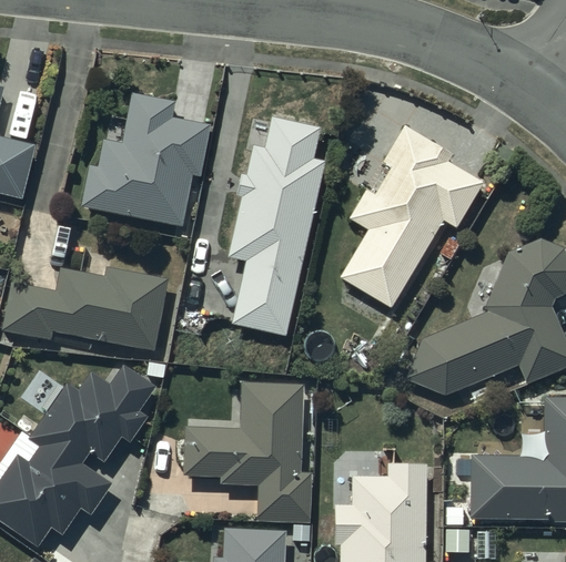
[(0,193),(21,198),(34,145),(34,144),(0,135),(0,101),(3,85),(0,84),(0,193)]
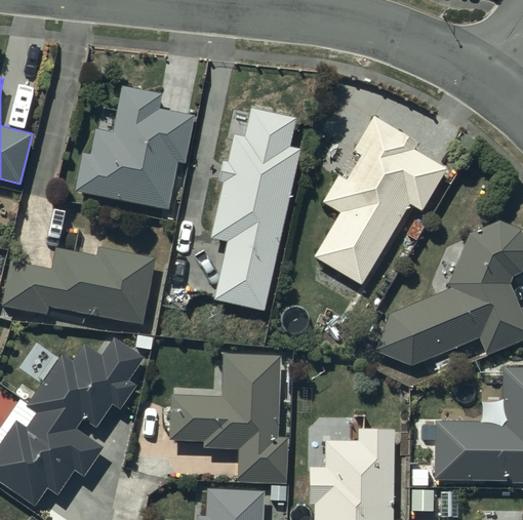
[(162,94),(122,85),(113,132),(95,129),(90,154),(83,153),(76,191),(168,208),(176,161),(185,162),(194,114),(159,108),(162,94)]
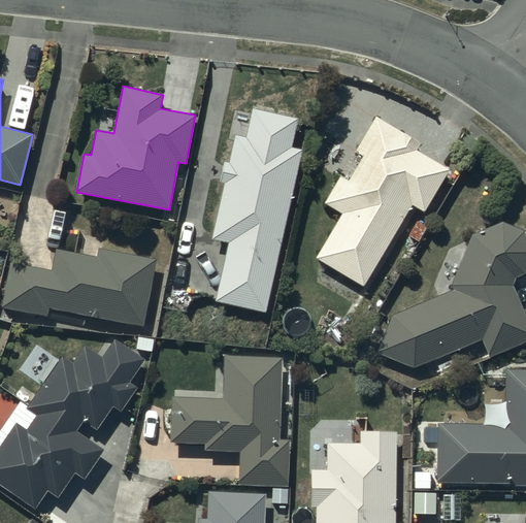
[(297,118),(252,107),(245,137),(236,135),(230,162),(224,161),(220,181),(225,182),(212,236),(229,240),(215,299),(264,312),(302,148),(291,145),(297,118)]
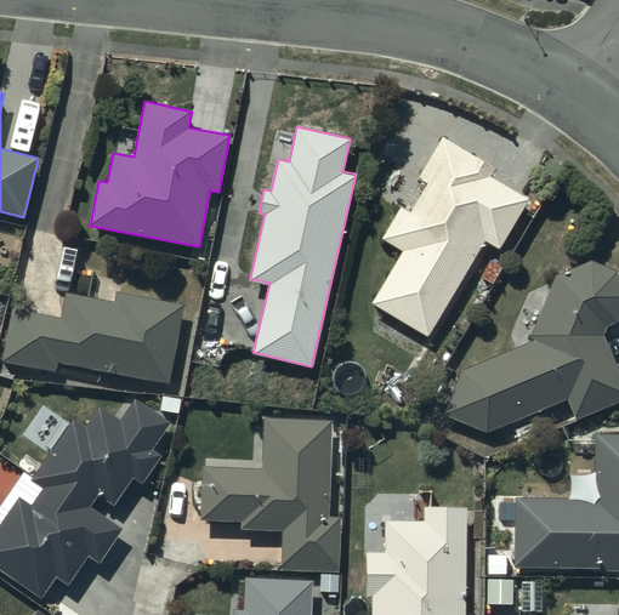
[(494,169),(442,138),(421,176),(429,181),(409,212),(402,209),(384,238),(404,251),(374,303),(429,336),(486,239),(500,248),(528,199),(490,177),(494,169)]
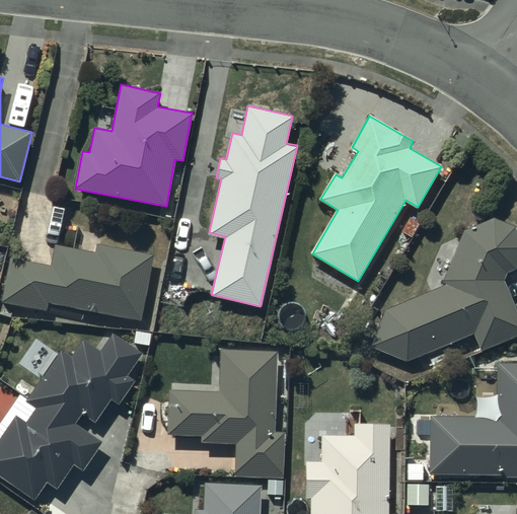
[(445,285),(387,309),(372,345),(407,361),(473,333),(481,351),(516,335),(516,311),(504,281),(506,273),(516,269),(516,231),(515,228),(493,218),(465,230),(445,285)]
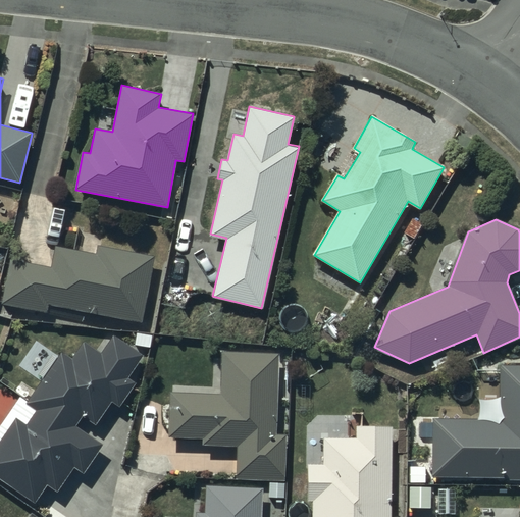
[(142,321),(154,257),(99,246),(97,255),(56,246),(51,268),(12,259),(2,303),(48,312),(50,303),(142,321)]
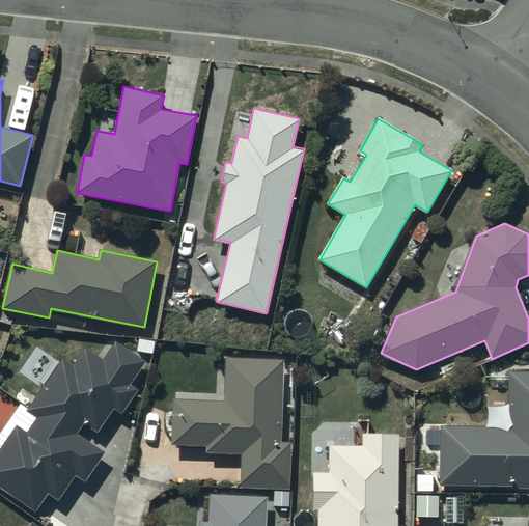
[(138,389),(131,382),(145,362),(116,340),(103,359),(85,347),(73,364),(63,358),(27,411),(36,417),(27,432),(17,425),(0,450),(0,486),(36,510),(47,494),(57,500),(75,475),(84,481),(104,451),(76,433),(84,421),(99,431),(113,408),(121,414),(138,389)]
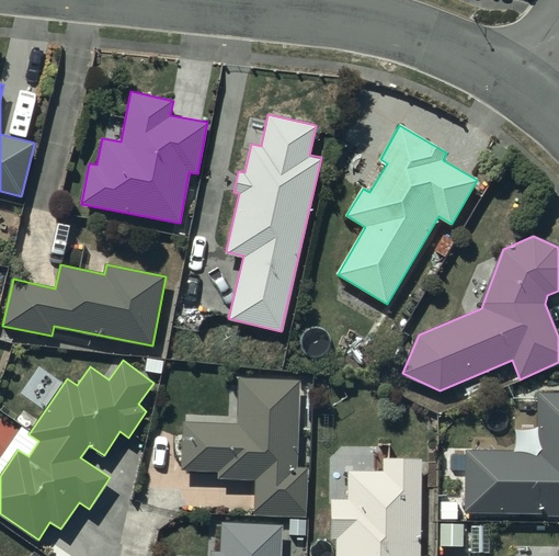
[(299,381),(238,378),(238,424),(183,423),(182,469),(218,472),(218,477),(255,478),(254,514),(306,517),(307,468),(296,468),(299,381)]
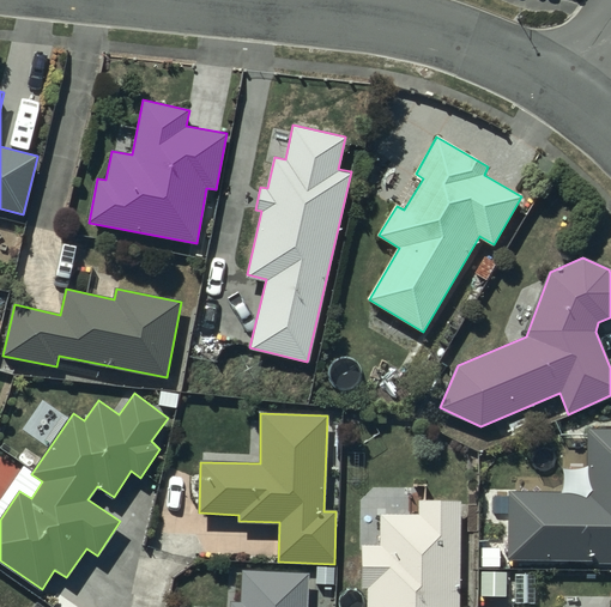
[(610,429),(587,429),(587,492),(509,492),(508,564),(610,564),(610,429)]
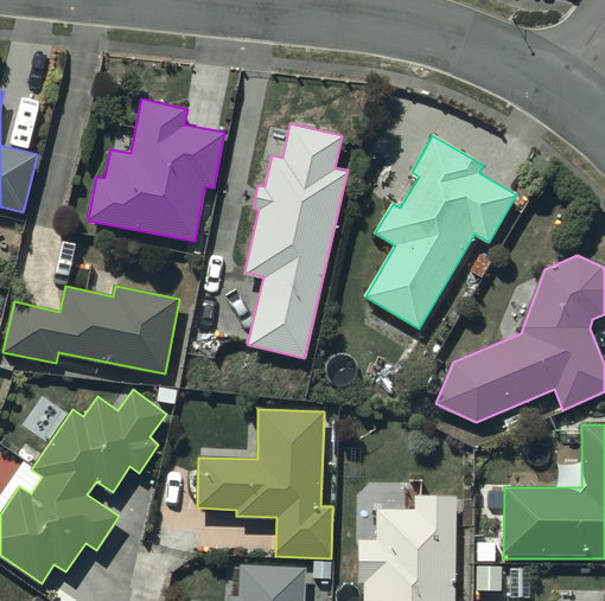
[(454,600),(456,496),(414,496),(414,510),(377,510),(377,539),(358,539),(358,583),(363,583),(363,600),(454,600)]
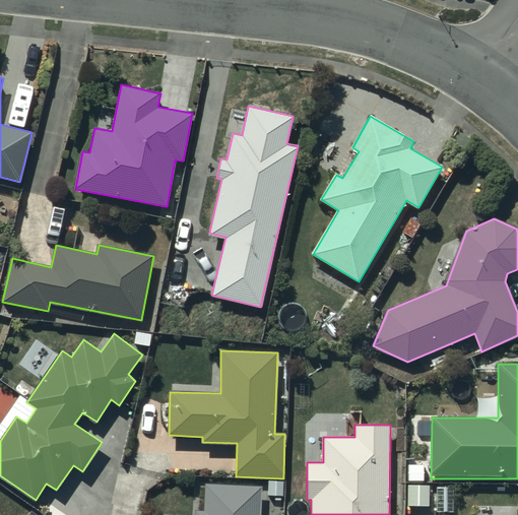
[(259,514),(261,487),(206,485),(205,511),(196,511),(196,514),(259,514)]
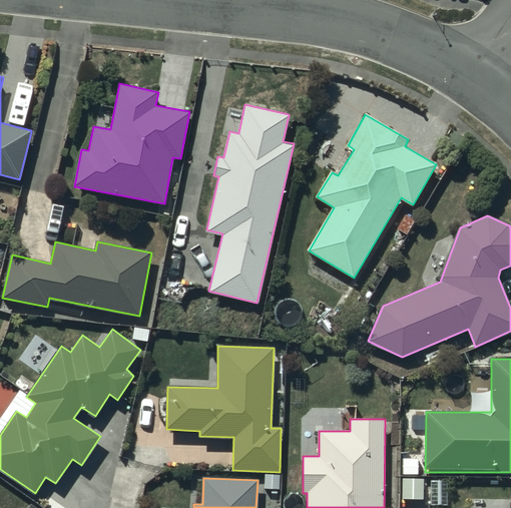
All buildings are outlined.
